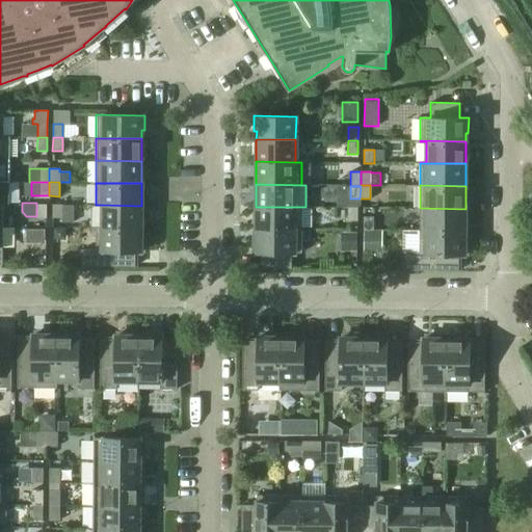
[(46,203),(36,203),(36,216),(46,216),(46,203)]
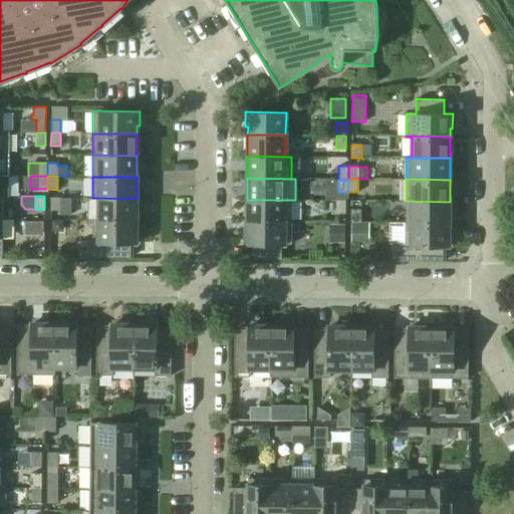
[(60,196),(51,196),(51,208),(60,208),(60,196)]
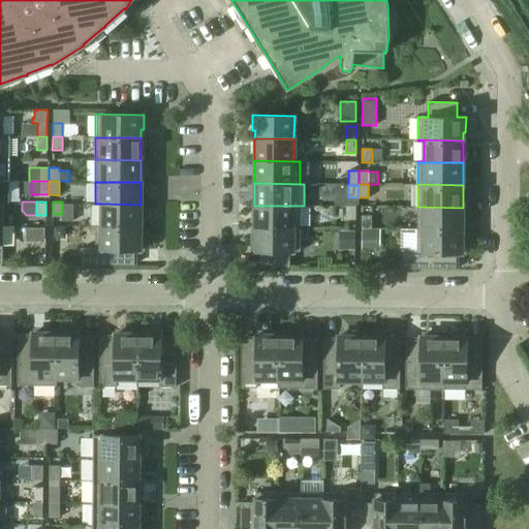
[(101,204),(101,226),(141,226),(141,205),(101,204)]
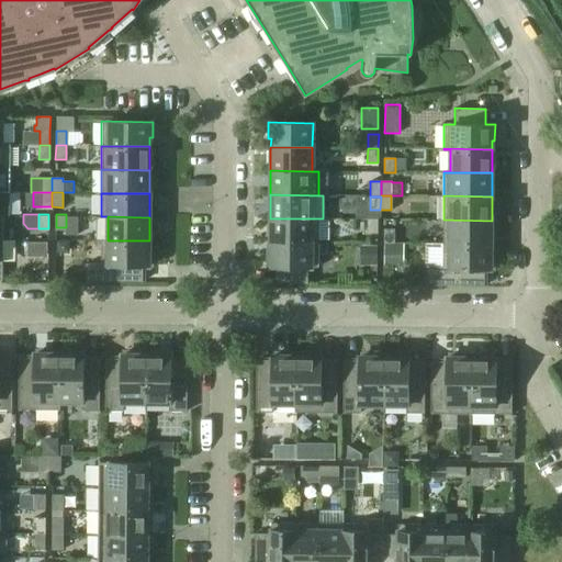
[(318,218),(270,218),(270,243),(318,243),(318,218)]
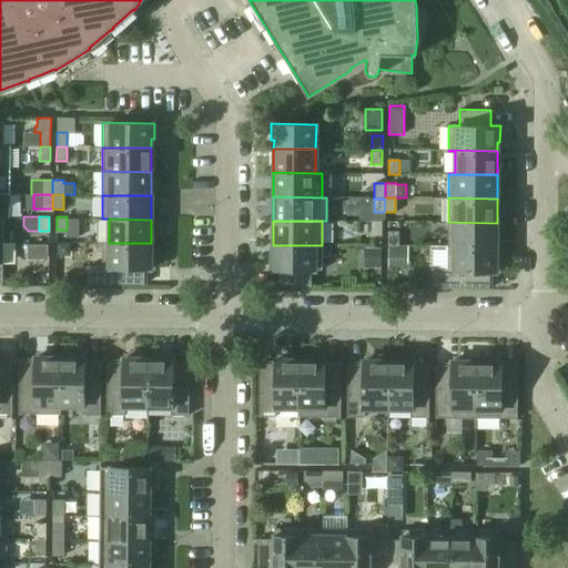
[(371,222),(371,235),(382,236),(382,222),(371,222)]
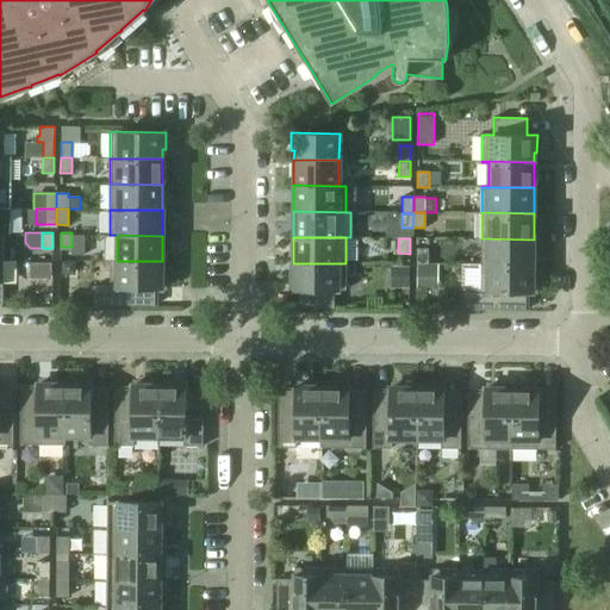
[(481,238),(481,265),(533,265),(534,240),(481,238)]
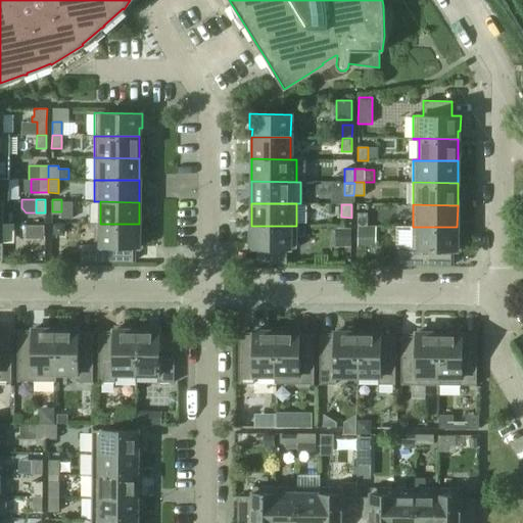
[(358,214),(357,226),(367,227),(367,226),(367,214),(358,214)]
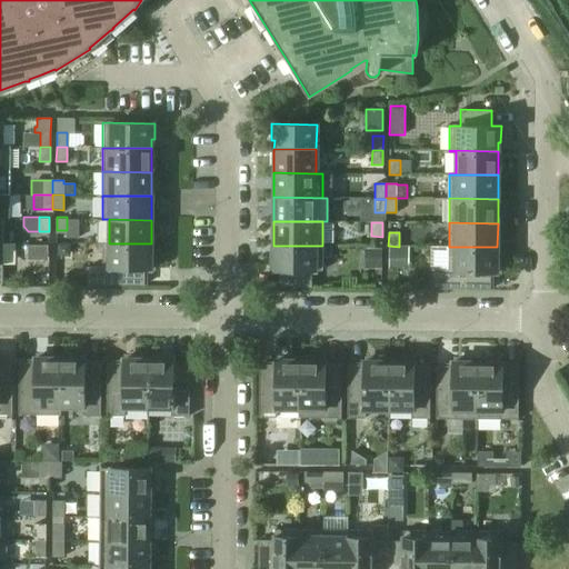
[(109,243),(102,243),(102,267),(87,267),(87,285),(145,286),(145,269),(153,269),(153,252),(151,252),(151,243),(109,243)]
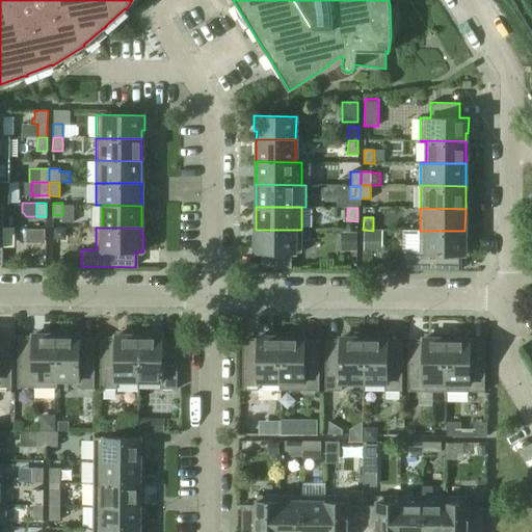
[(46,229),(26,229),(26,242),(46,242),(46,229)]
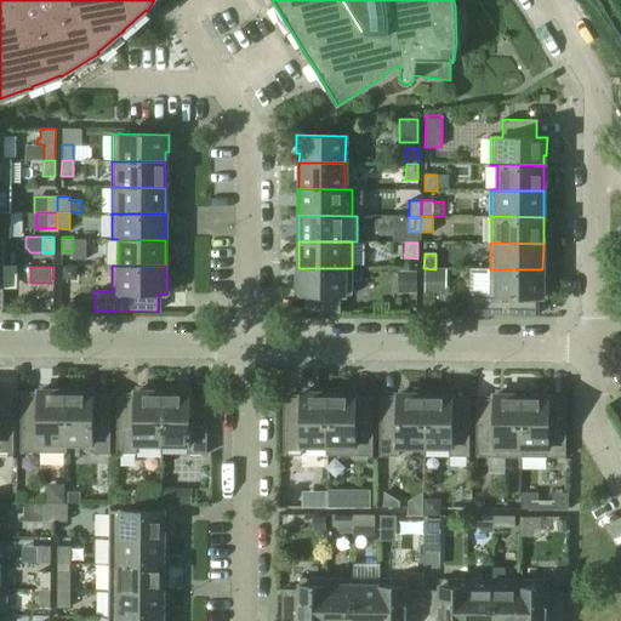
[(77,281),(77,267),(62,267),(62,281),(77,281)]
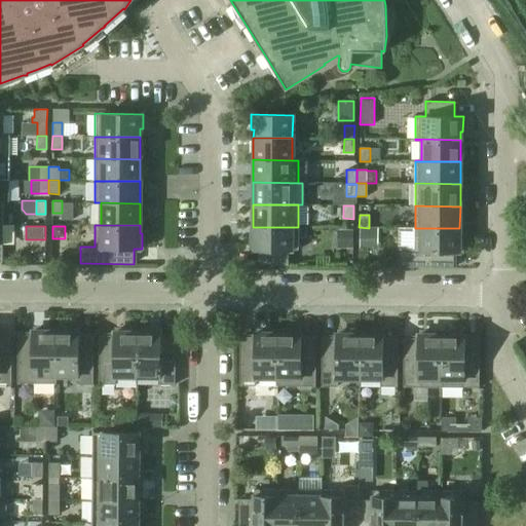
[(298,227),(253,227),(253,234),(250,234),(250,250),(259,250),(258,264),(288,265),(288,250),(298,250),(298,227)]
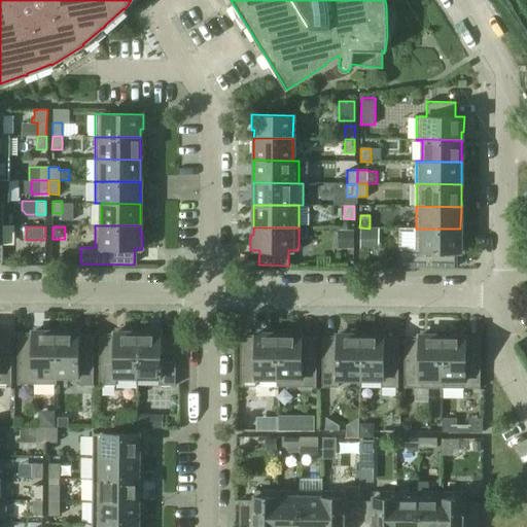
[(379,248),(379,227),(370,227),(370,229),(359,227),(359,248),(379,248)]
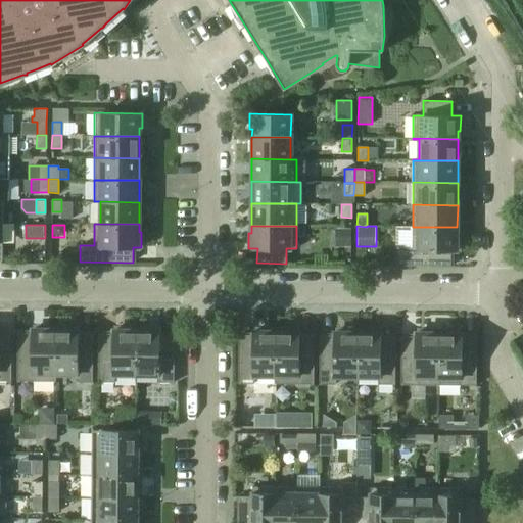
[(457,227),(413,227),(412,248),(397,248),(397,265),(450,265),(450,250),(460,250),(460,235),(457,235),(457,227)]
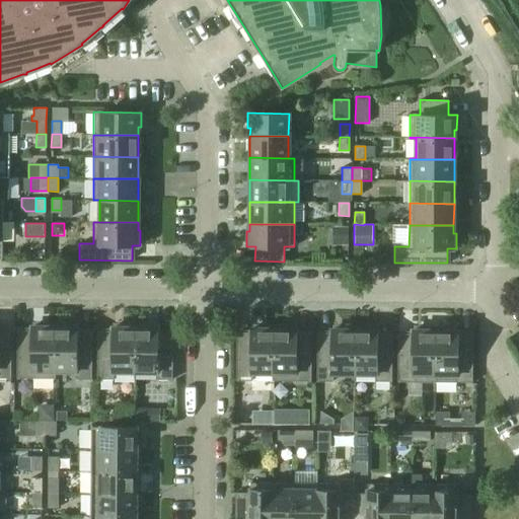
[(332,246),(348,246),(348,226),(332,227),(332,246)]
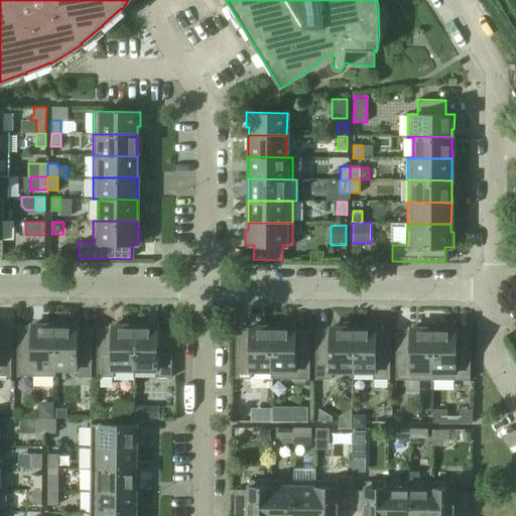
[(54,376),(54,369),(53,369),(54,321),(42,321),(42,325),(32,324),(31,328),(17,328),(17,376),(54,376)]
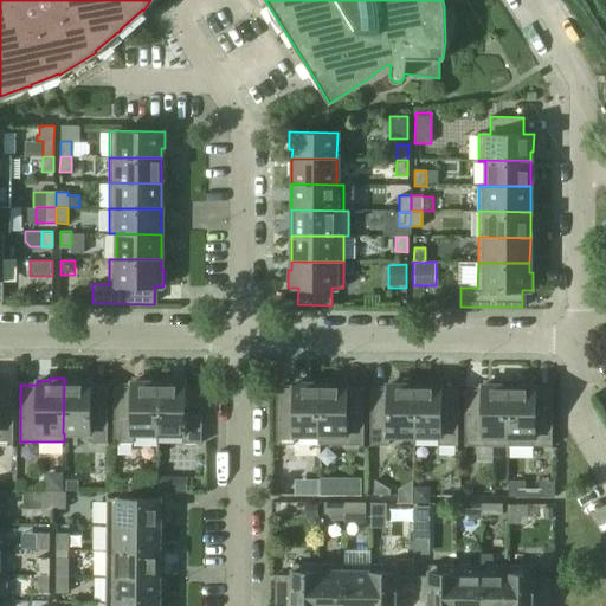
[(63,433),(64,433),(89,433),(88,442),(107,443),(108,386),(90,386),(90,381),(78,381),(78,378),(64,378),(63,433)]
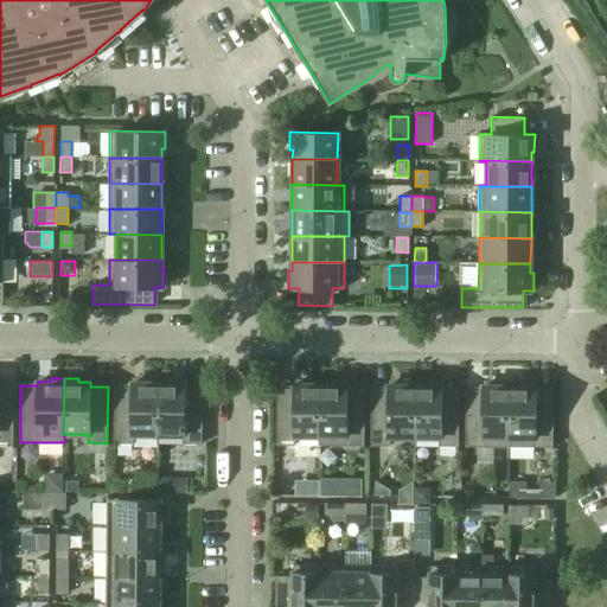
[(133,434),(158,435),(159,379),(144,379),(144,383),(132,382),(132,387),(115,387),(114,443),(133,443),(133,434)]
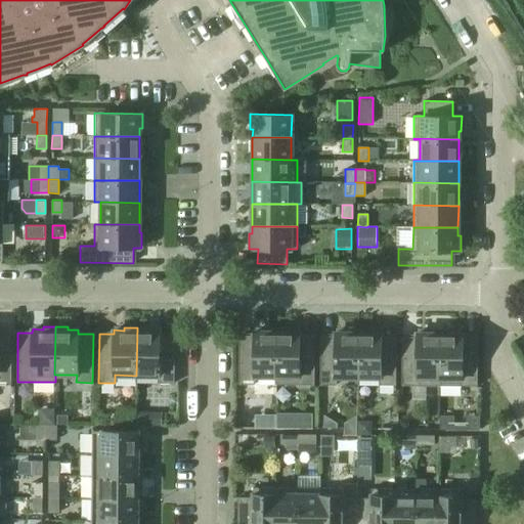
[(137,328),(136,376),(158,376),(158,383),(174,384),(174,335),(160,335),(160,331),(155,330),(149,328),(137,328)]
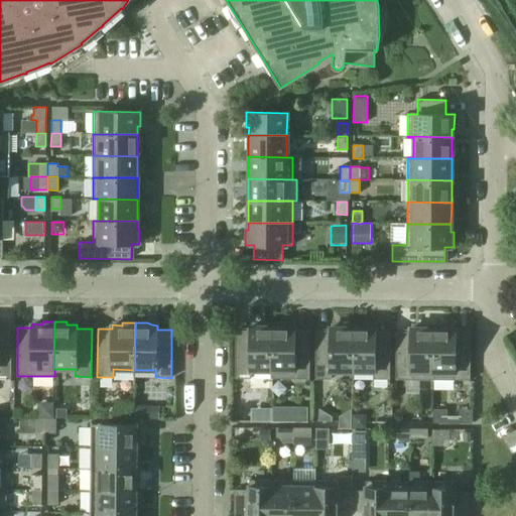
[(251,370),(271,371),(272,371),(272,324),(260,324),(260,327),(250,326),(250,330),(236,330),(235,378),(251,378),(251,370)]
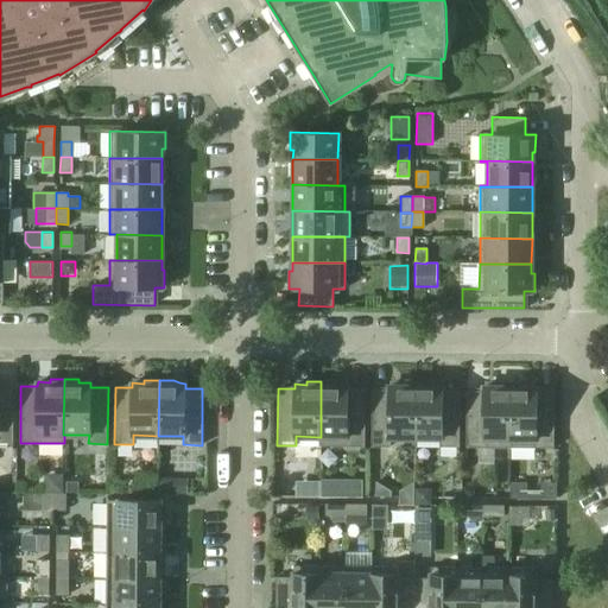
[(321,437),(320,437),(320,445),(365,447),(365,390),(348,390),(348,385),(335,385),(336,381),(321,381),(321,437)]
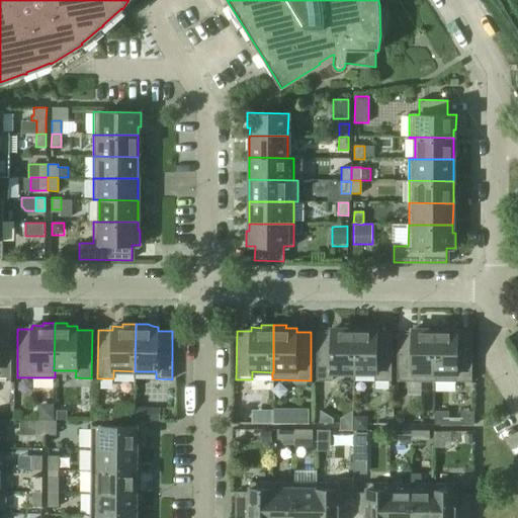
[(332,372),(354,373),(354,326),(342,326),(342,328),(332,328),(331,332),(317,332),(317,380),(332,380),(332,372)]
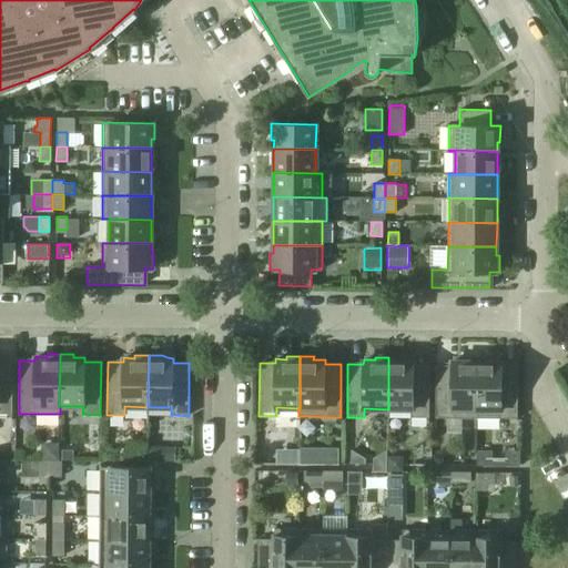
[(388,357),(388,409),(411,409),(411,417),(428,418),(429,365),(413,365),(413,361),(402,361),(402,357),(388,357)]
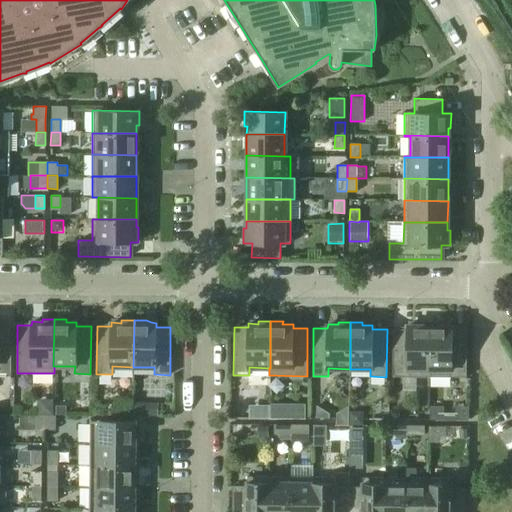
[(430,377),(430,369),(429,369),(430,323),(417,323),(417,325),(407,325),(407,329),(393,329),(392,377),(430,377)]
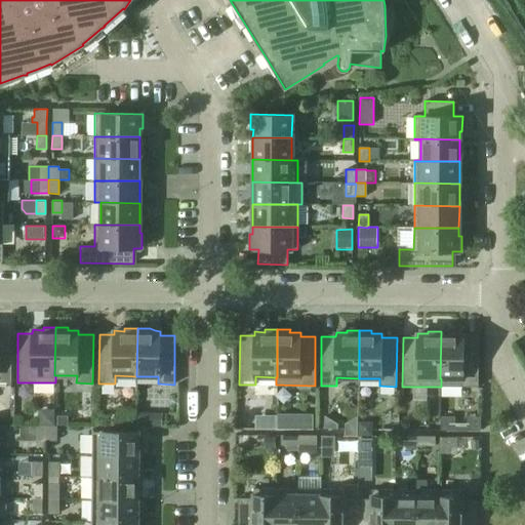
[(440,378),(441,378),(461,378),(461,387),(478,387),(478,337),(463,337),(463,333),(453,333),(453,331),(441,331),(440,378)]
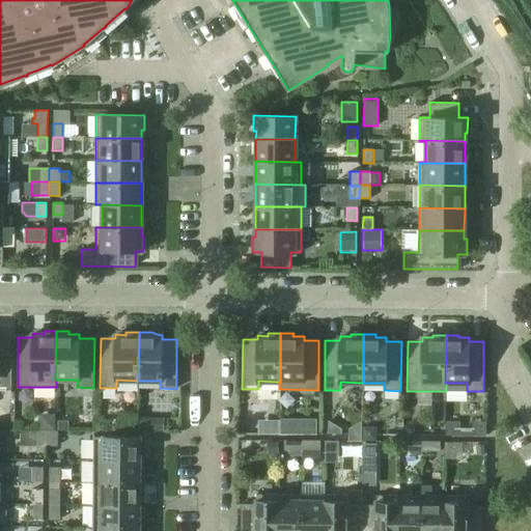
[(0,386),(10,387),(10,337),(0,337),(0,386)]
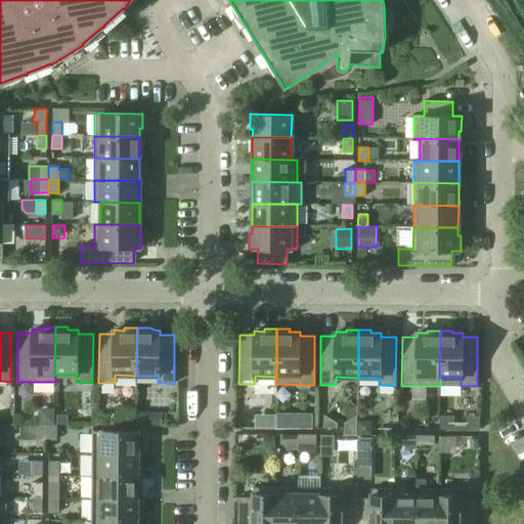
[(136,412),(136,426),(148,426),(148,412),(137,412),(136,412)]
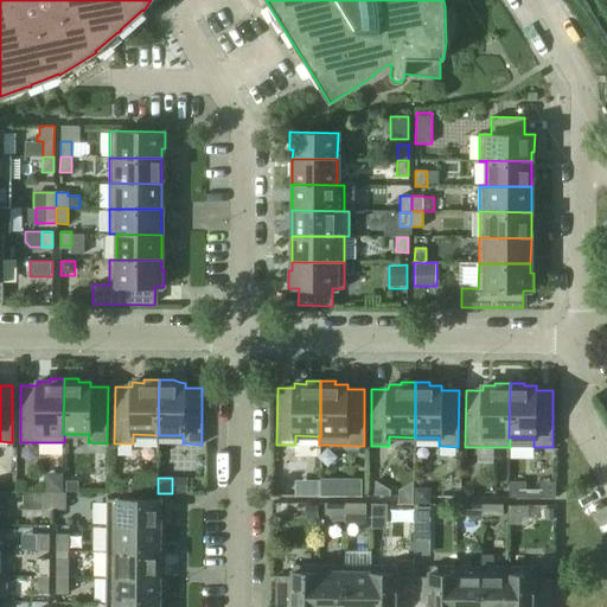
[(347,479),(347,496),(359,496),(359,479),(347,479)]
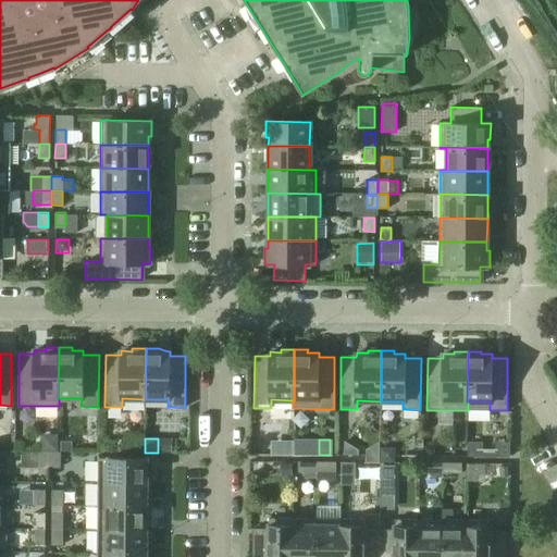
[(378,441),(364,449),(364,455),(364,461),(378,461),(378,441)]
